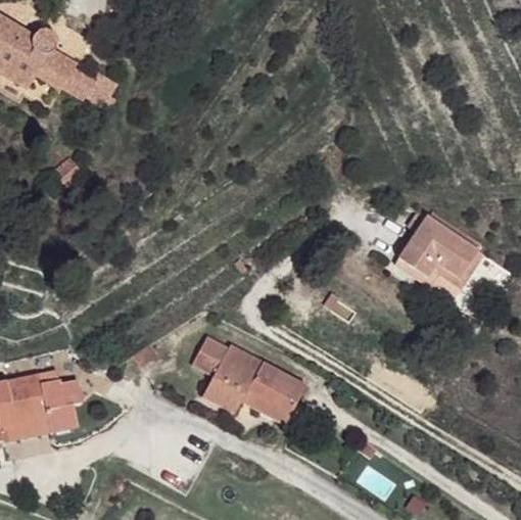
[(0,96),(10,106),(20,95),(42,113),(45,110),(53,103),(42,89),(48,82),(41,75),(44,72),(46,68),(47,65),(45,60),(41,55),(35,53),(30,55),(26,56),(0,32),(0,96)]
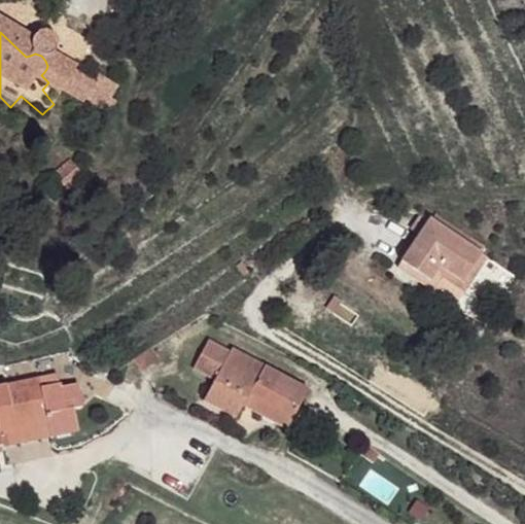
[(48,82),(42,90),(54,104),(59,96),(62,93),(48,82)]
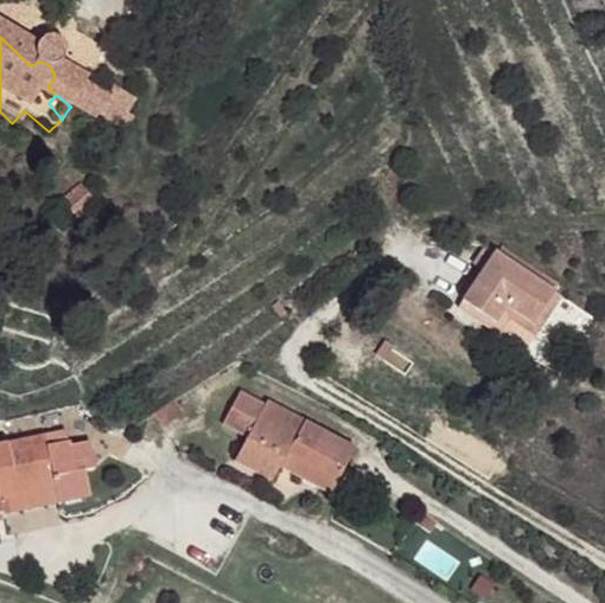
[(469,261),(481,269),(494,250),(483,243),(469,261)]
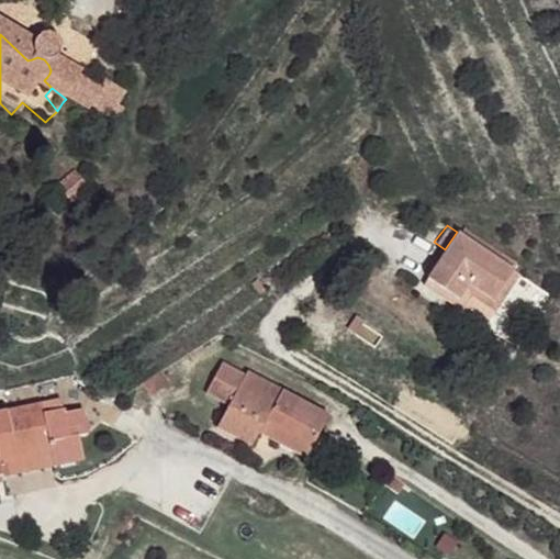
[(445,249),(428,276),(457,294),(461,288),(468,280),(491,294),(511,266),(457,232),(445,249)]
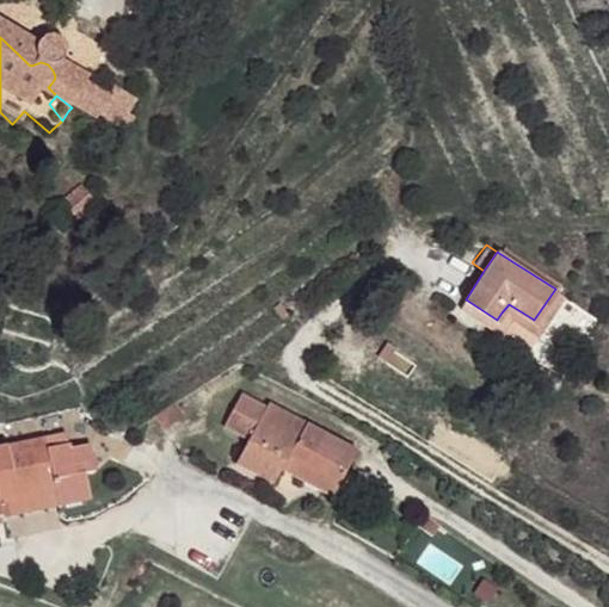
[(509,304),(502,313),(537,332),(563,293),(555,289),(534,320),(509,304)]
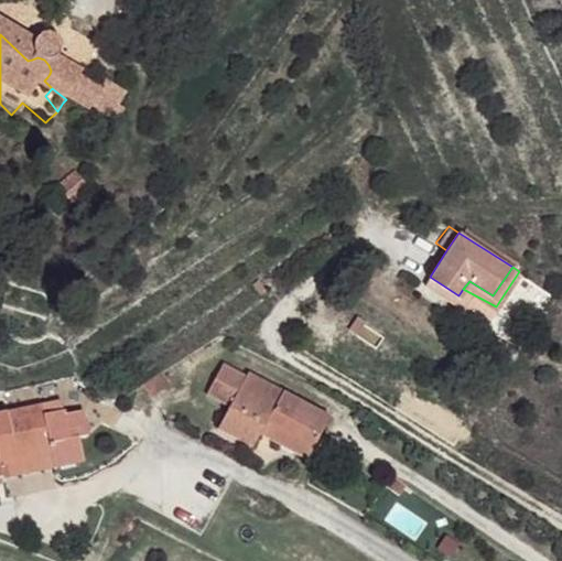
[(430,277),(423,284),(453,303),(458,295),(430,277)]
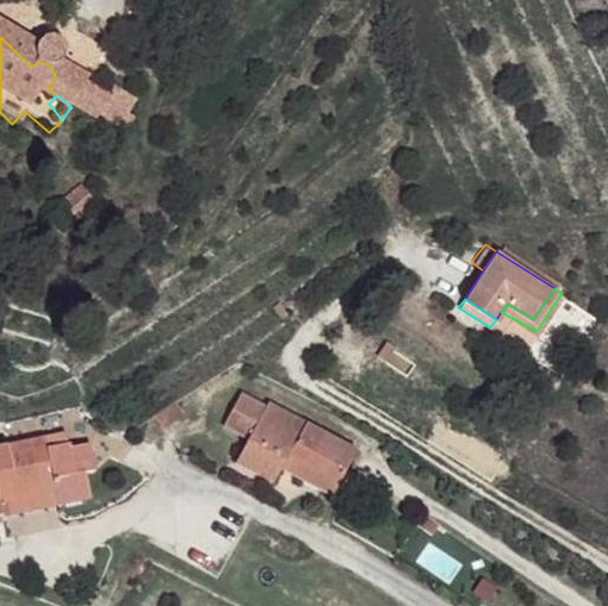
[(252,435),(244,451),(281,469),(290,455),(296,441),(349,463),(364,430),(273,392),(252,435)]
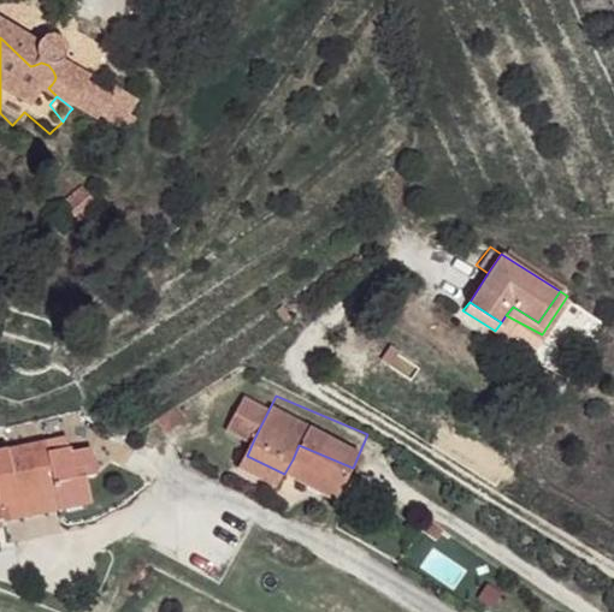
[(242,435),(234,451),(247,456),(254,439),(242,435)]
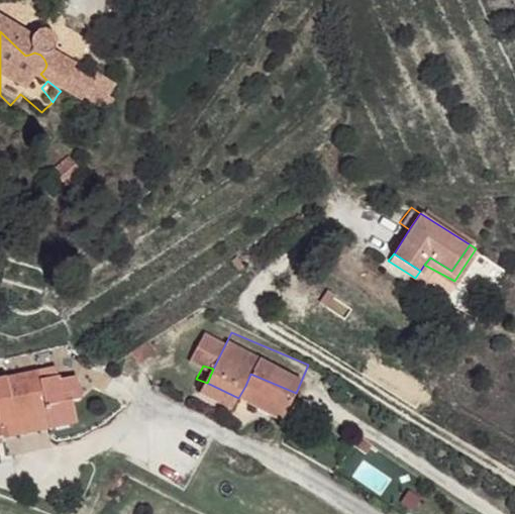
[(0,375),(0,379),(30,375),(40,370),(0,375)]
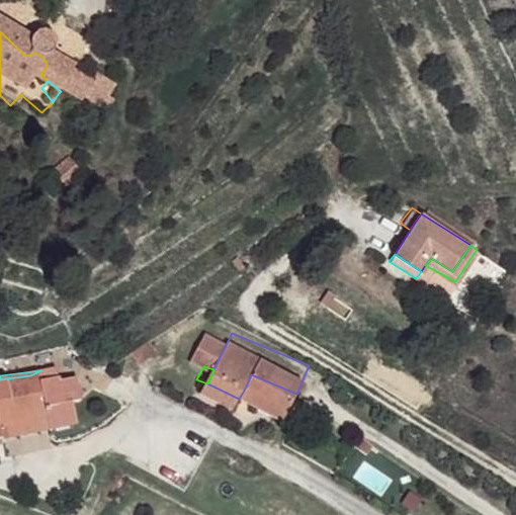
[(0,432),(81,389),(79,377),(61,378),(60,375),(43,378),(40,370),(30,375),(0,379),(0,432)]
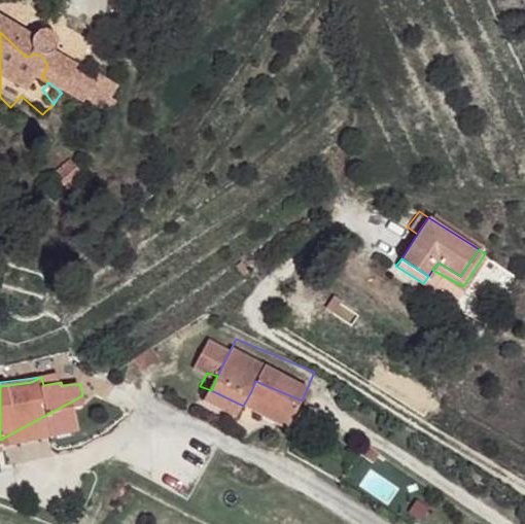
[(255,381),(250,393),(295,413),(302,400),(255,381)]
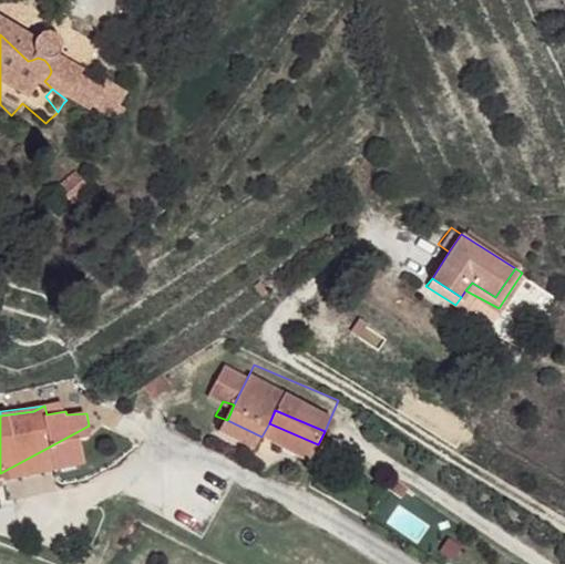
[(89,426),(0,473),(0,478),(85,463),(81,438),(91,437),(89,426)]
